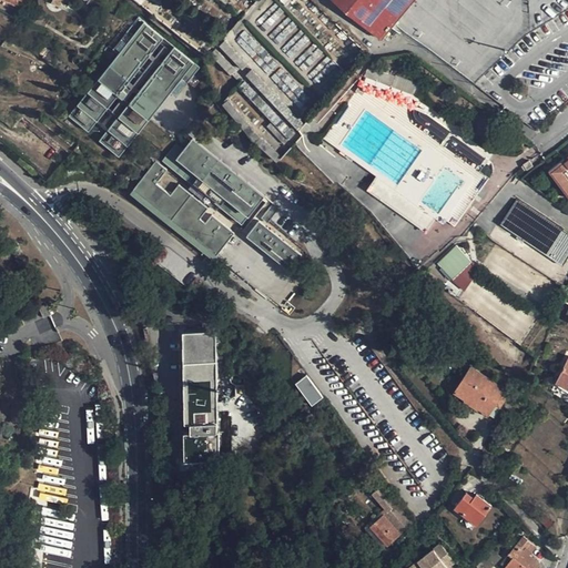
[(330,0),(382,43),(396,24),(415,0),(330,0)]
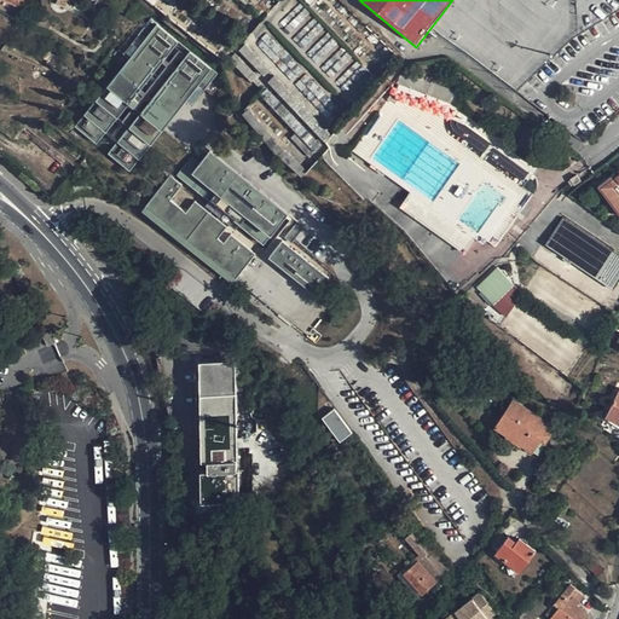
[(142,40),(156,23),(151,19),(137,35),(142,40)]
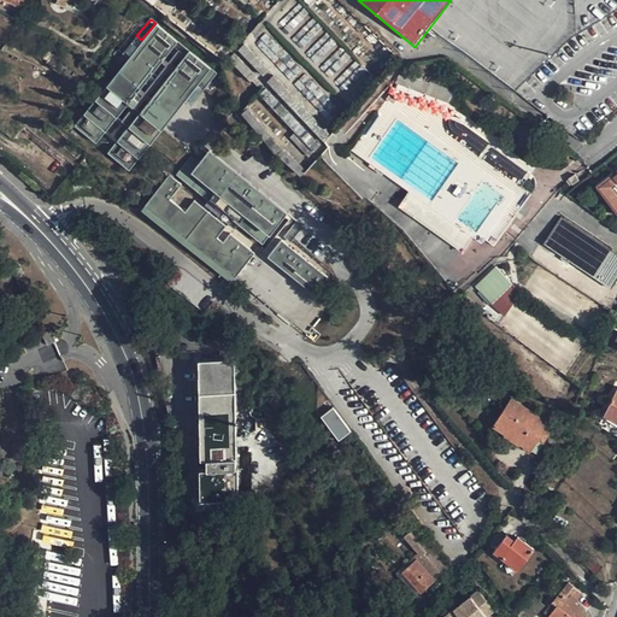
[(128,168),(209,75),(157,27),(74,123),(128,168)]
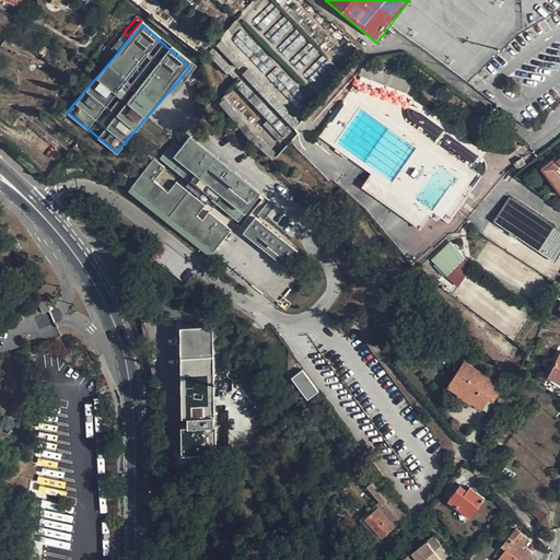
[(70,61),(71,61),(71,59),(72,58),(73,57),(76,56),(74,56),(65,48),(60,54),(70,61)]
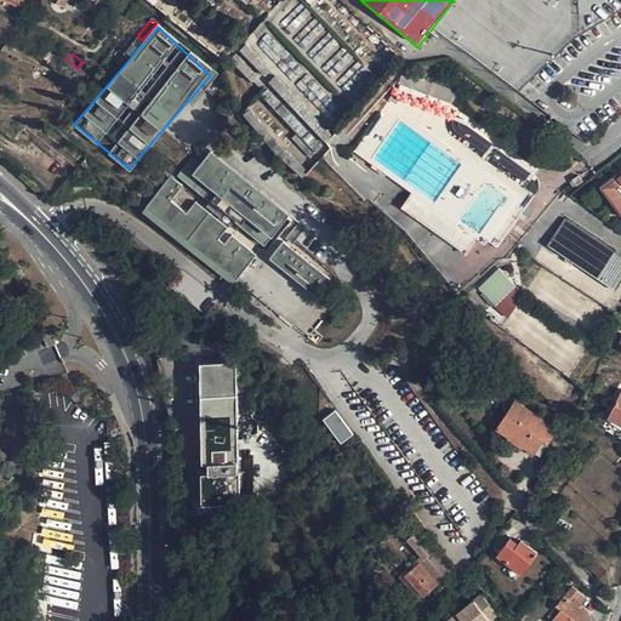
[(260,97),(241,114),(297,177),(330,148),(323,140),(330,134),(307,107),(305,109),(277,78),(257,95),(260,97)]
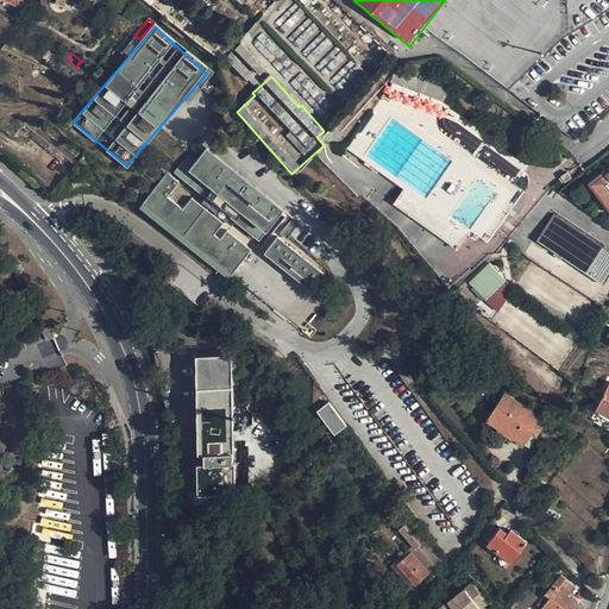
[(388,93),(352,149),(406,189),(396,205),(460,250),(475,240),(489,244),(526,193),(529,164),(447,102),(441,113),(439,112),(388,93)]
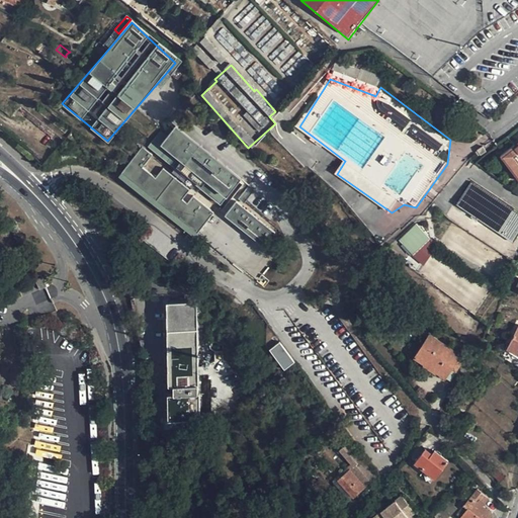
[(143,147),(120,177),(196,237),(242,179),(176,126),(168,137),(161,131),(147,150),(143,147)]
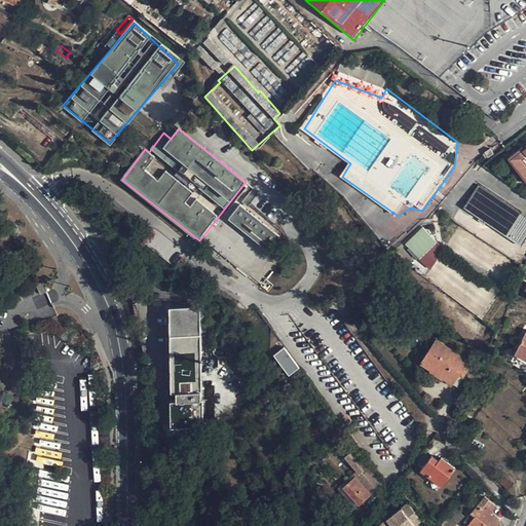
[(525,146),(523,149),(521,148),(509,158),(525,181),(525,146)]
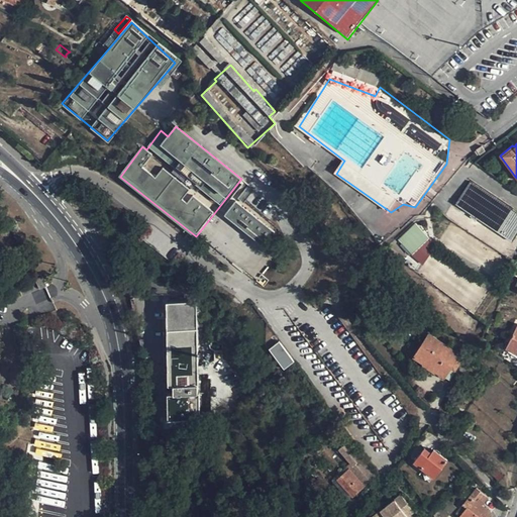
[(482,146),(476,149),(480,154),(486,150),(482,146)]
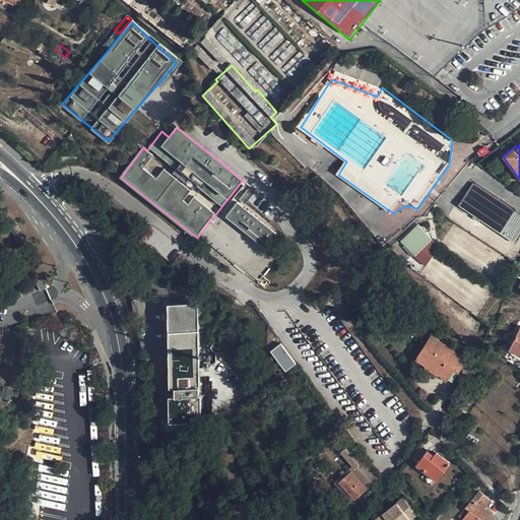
[(515,243),(519,234),(519,212),(473,183),(458,206),(515,243)]
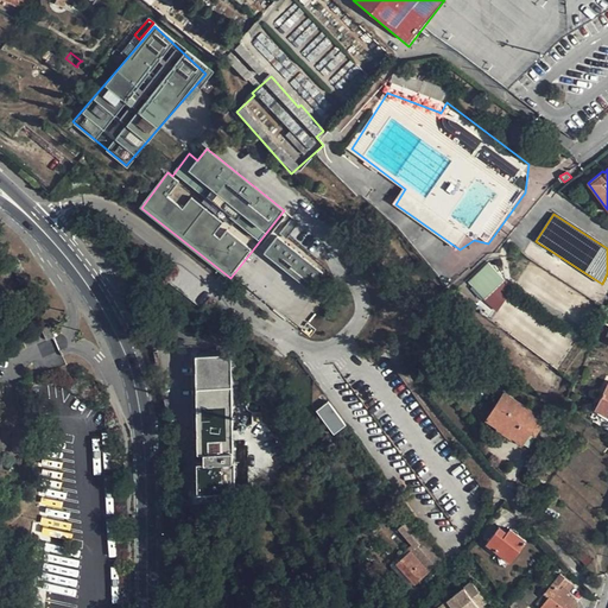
[(279,232),(287,238),(299,221),(292,216),(279,232)]
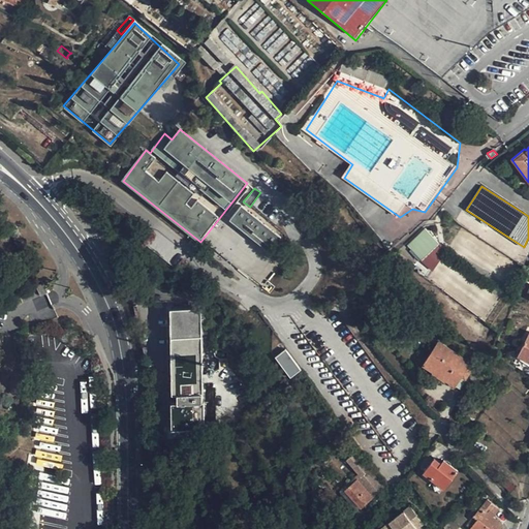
[(228,220),(269,253),(281,239),(241,205),(228,220)]
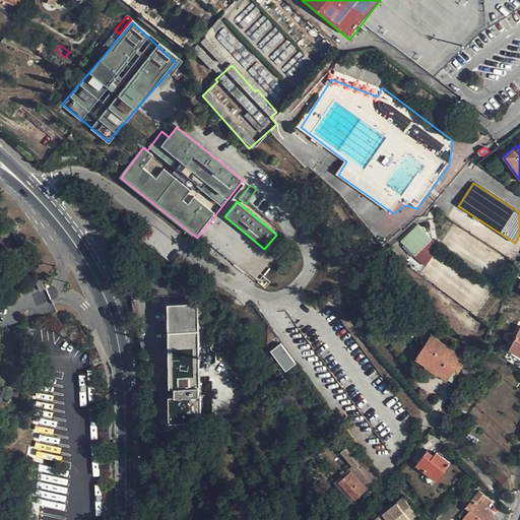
[(414,255),(431,239),(417,224),(401,240),(414,255)]
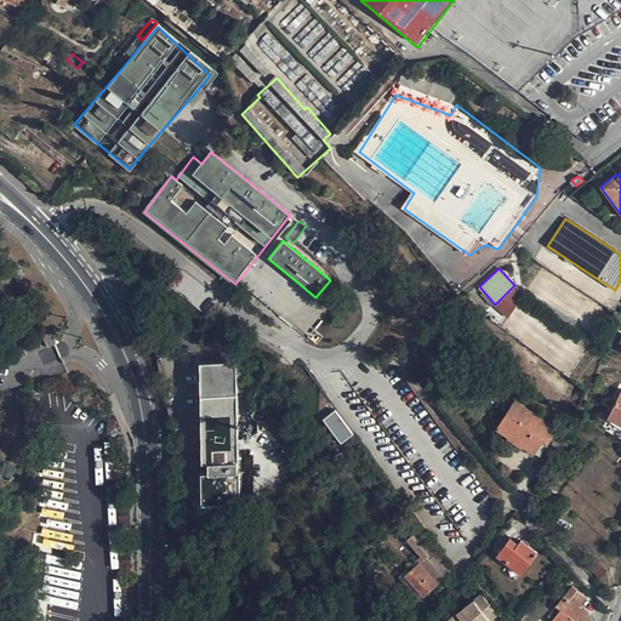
[(522,296),(514,285),(495,305),(497,306),(508,315),(518,302),(522,296)]
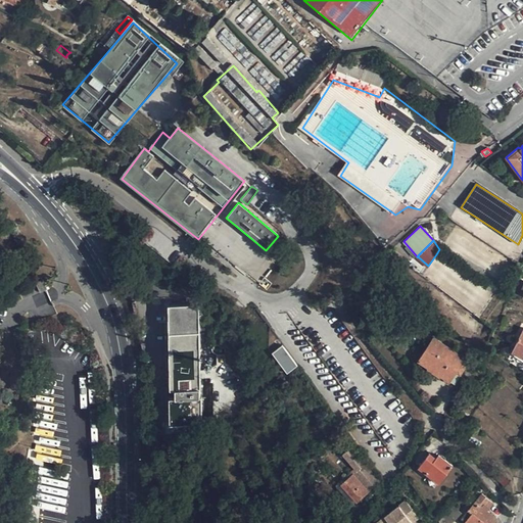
[(202,422),(199,304),(169,305),(172,388),(176,388),(177,397),(171,397),(171,423),(202,422)]
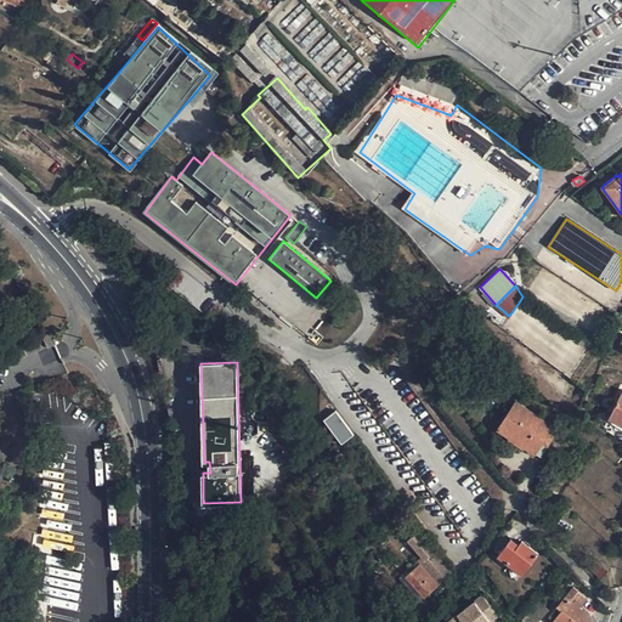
[(621,391),(609,418),(621,424),(621,391)]
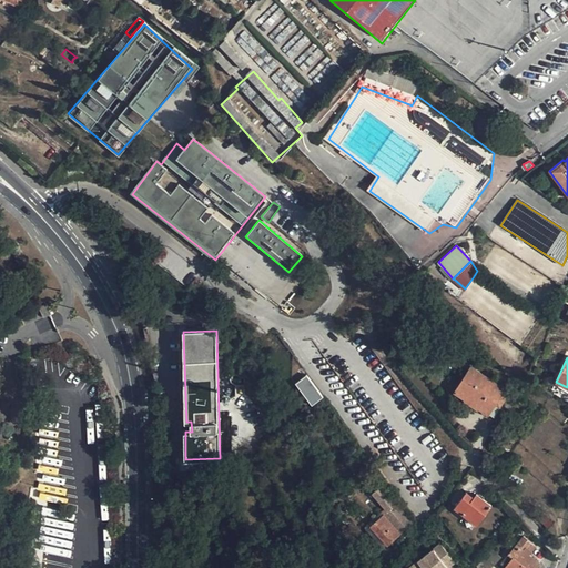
[(505,388),(472,367),(455,392),(465,398),(465,399),(478,408),(479,407),(483,402),(493,408),(495,404),(500,395),(505,388)]
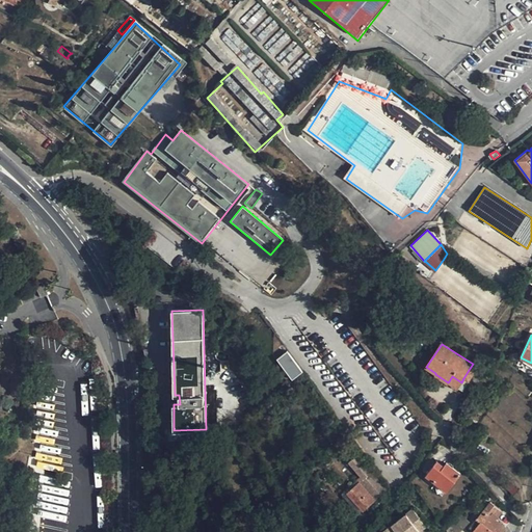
[(275,360),(292,380),(302,372),(287,351),(275,360)]
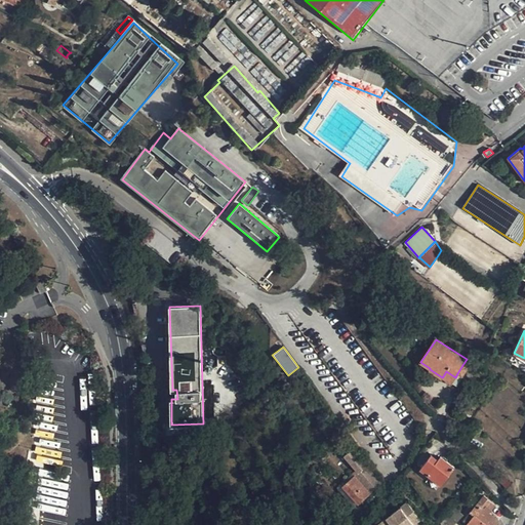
[(467,369),(462,365),(457,373),(462,376),(467,369)]
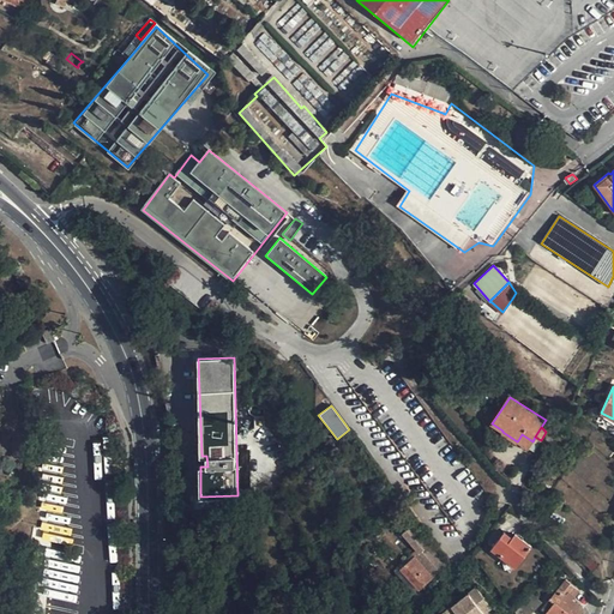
[(528,447),(533,441),(522,434),(518,440),(528,447)]
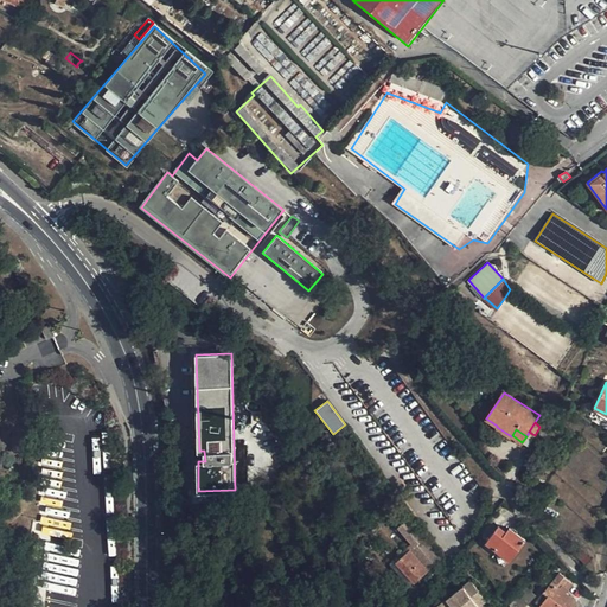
[(462,489),(472,480),(468,475),(459,485),(462,489)]
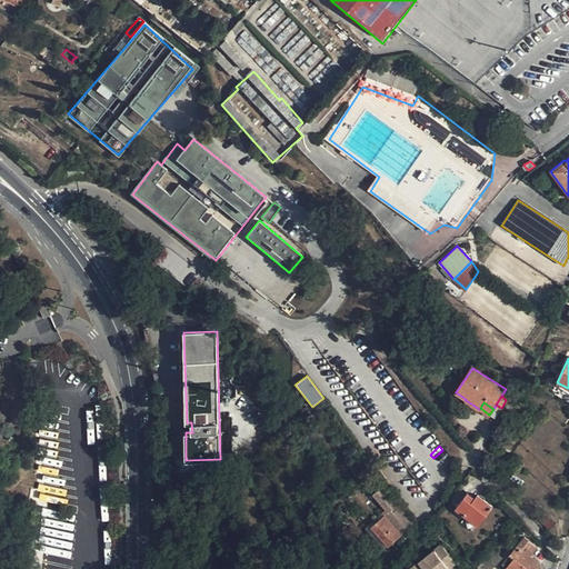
[(33,499),(51,501),(53,487),(36,485),(33,499)]
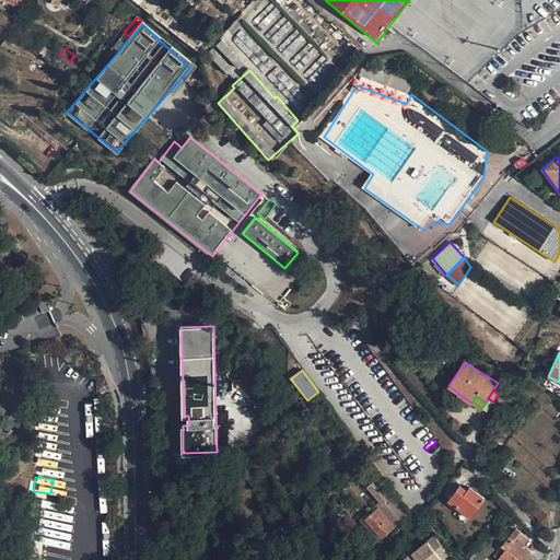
[(366,518),(383,537),(407,515),(391,498),(374,478),(366,485),(383,504),(366,518)]
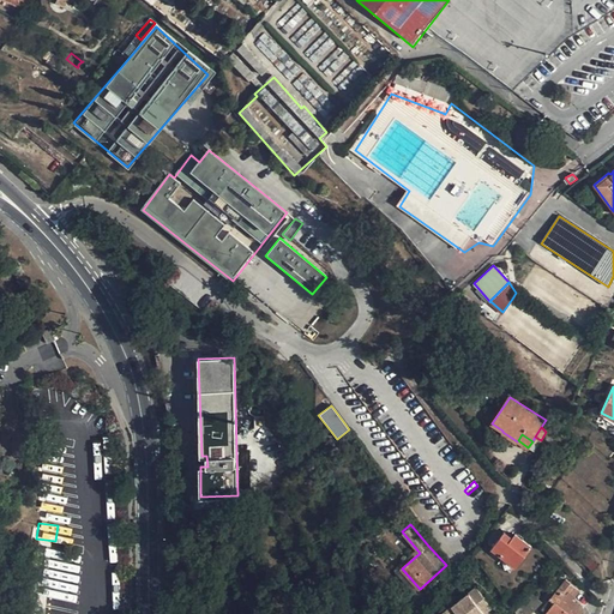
[(516,534),(512,537),(505,533),(493,548),(516,566),(531,546),(516,534)]
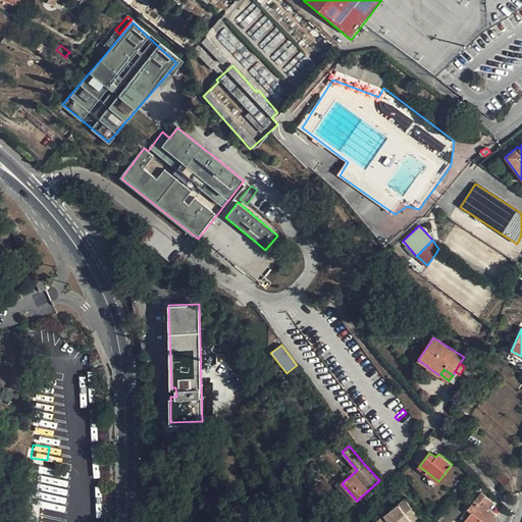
[(317,490),(312,482),(301,487),(306,497),(317,490)]
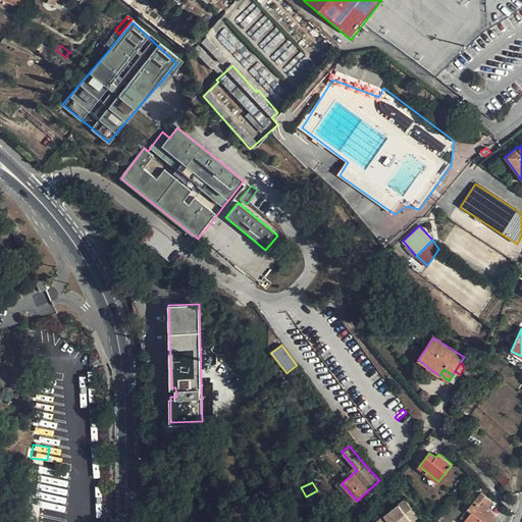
[(491,521),(496,517),(486,510),(492,503),(480,492),(468,509),(472,512),(463,521),(491,521)]
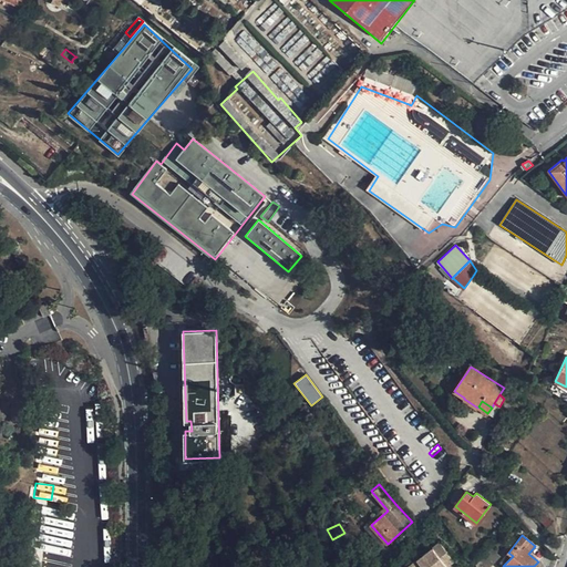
[(447,566),(454,563),(439,538),(419,553),(422,557),(408,566),(447,566)]
